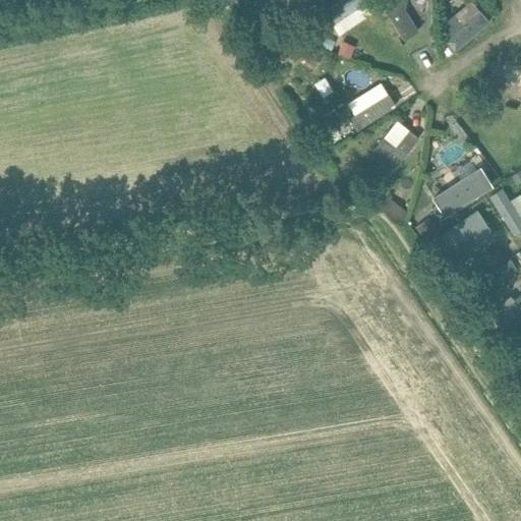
[(340,0),(329,8),(344,33),(380,9),(373,0),(340,0)]
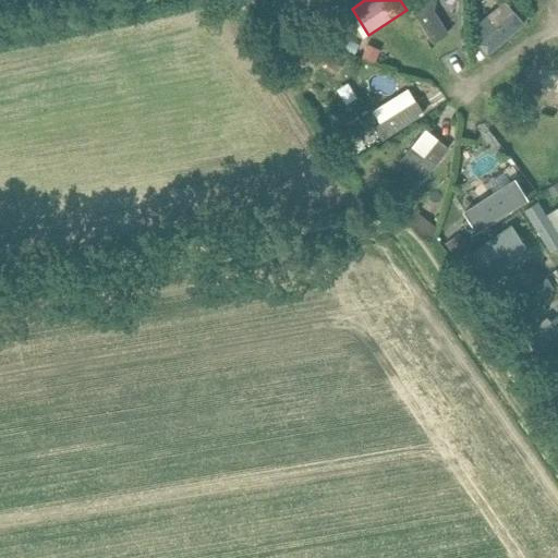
[(405,0),(432,41),(448,33),(433,10),(434,0),(405,0)]
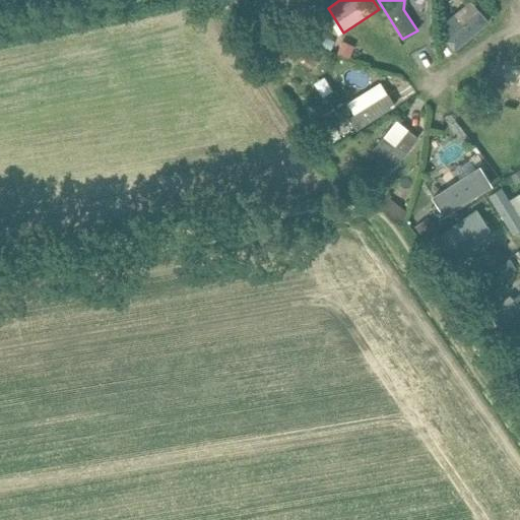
[(489,22),(469,1),(437,29),(456,51),(489,22)]
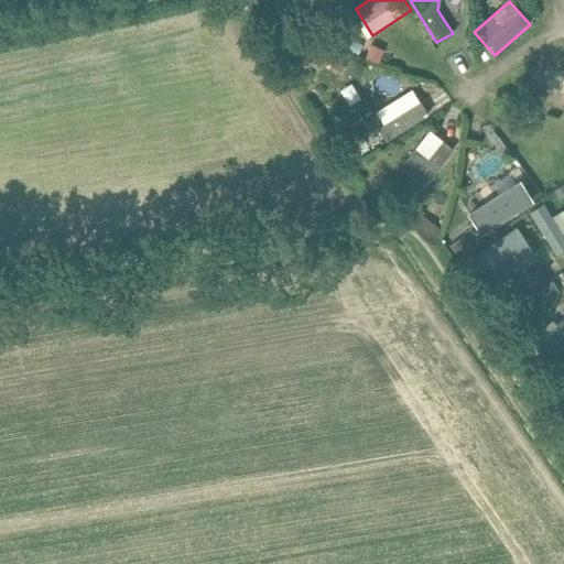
[(563,101),(563,77),(552,78),(552,102),(563,101)]
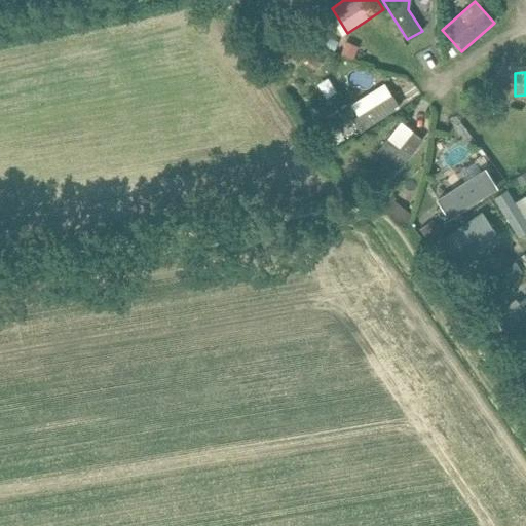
[(366,128),(404,105),(388,80),(350,104),(366,128)]
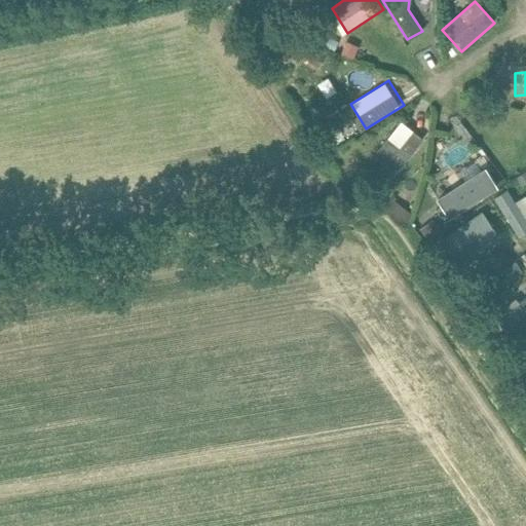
[(419,140),(399,123),(373,156),(395,173),(419,140)]
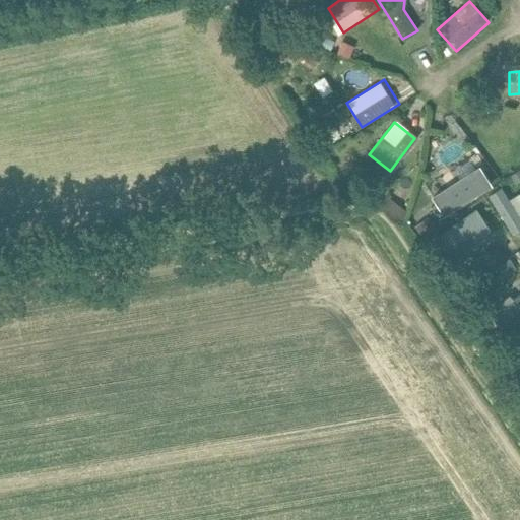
[(458,178),(431,196),(443,214),(489,185),(476,166),(473,168),(458,178)]
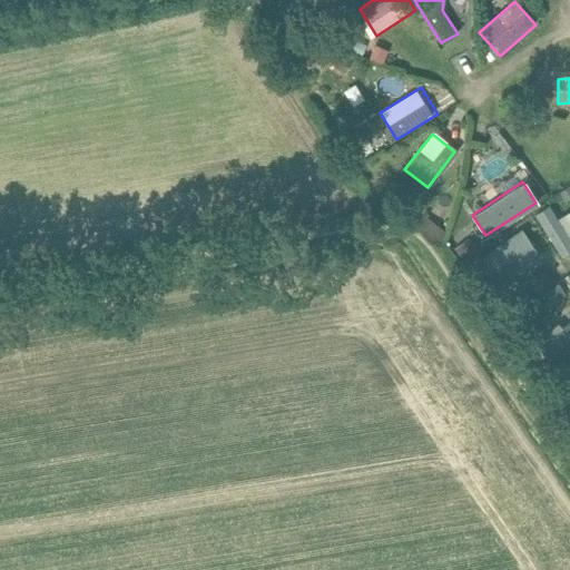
[(536,214),(561,255),(569,248),(569,241),(548,206),(536,214)]
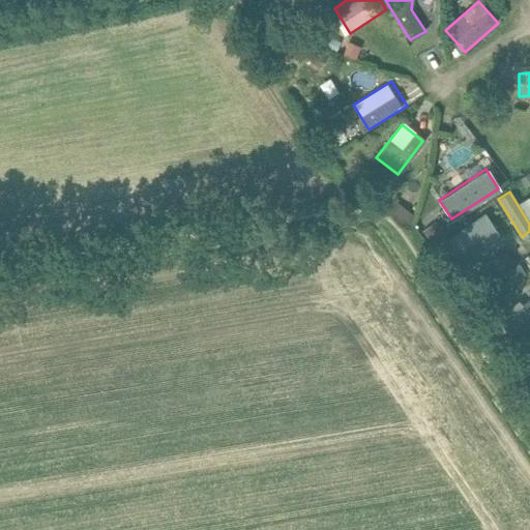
[(486,217),(454,239),(470,262),(501,240),(486,217)]
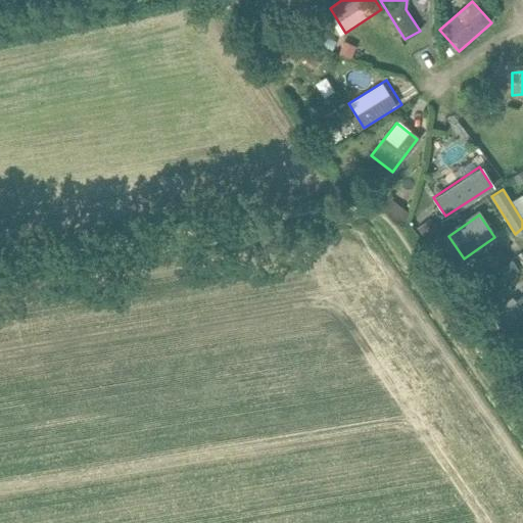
[(418,227),(417,228),(423,237),(425,236),(436,228),(430,219),(418,227)]
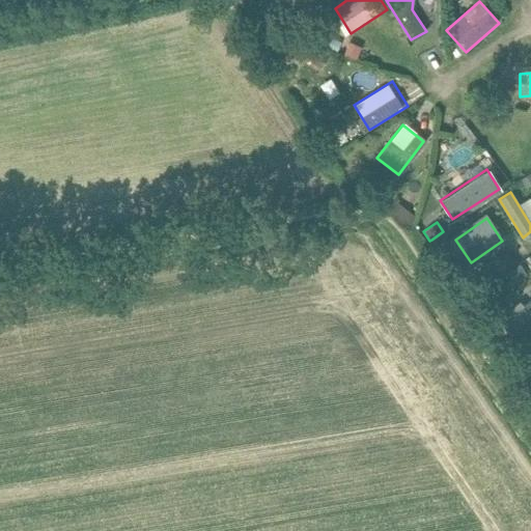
[(510,269),(516,280),(526,275),(519,263),(510,269)]
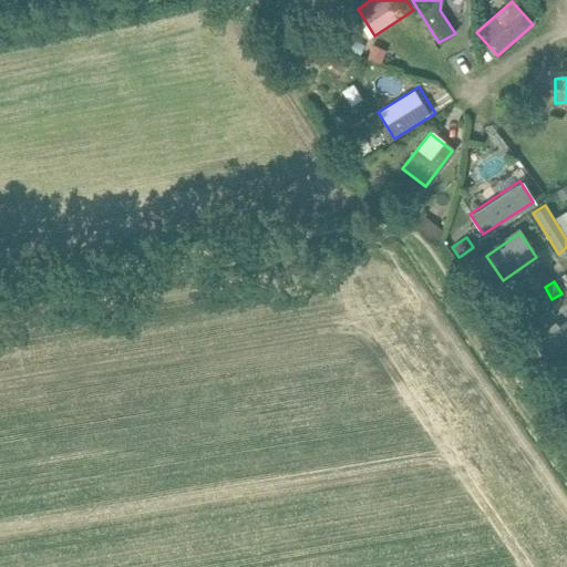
[(566,337),(566,321),(536,344),(544,354),(566,337)]
